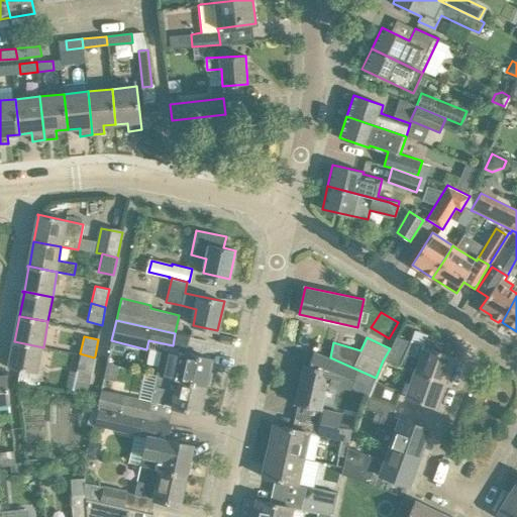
[(390,348),(383,360),(406,369),(415,373),(416,371),(444,381),(452,357),(454,358),(454,357),(441,352),(444,343),(427,337),(423,347),(424,347),(420,359),(405,354),(410,342),(395,337),(390,348)]
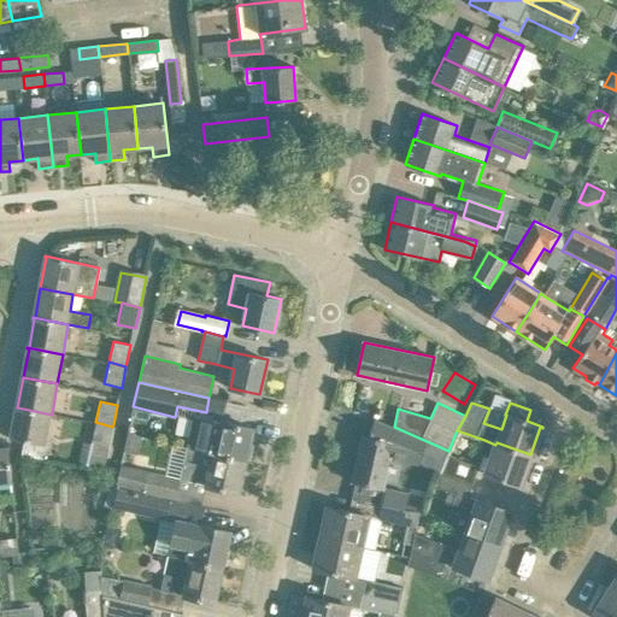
[(10,436),(10,438),(17,439),(24,441),(21,456),(42,460),(46,445),(51,415),(16,407),(16,409),(17,409),(11,436),(10,436)]
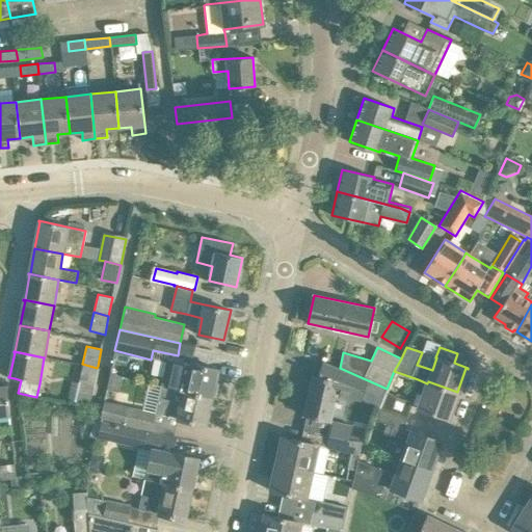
[(217,370),(217,369),(166,357),(160,387),(210,398),(211,395),(215,395),(218,383),(214,382),(217,370)]
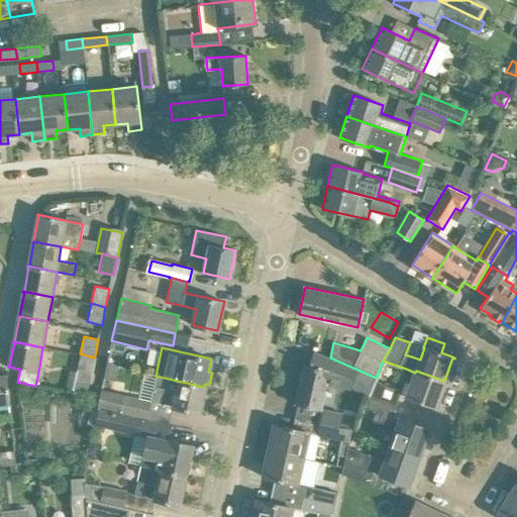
[(305,365),(296,404),(320,409),(326,380),(343,384),(342,390),(357,393),(357,392),(368,395),(368,394),(374,382),(376,378),(330,357),(314,350),(313,351),(314,351),(310,362),(311,362),(310,366),(305,365)]
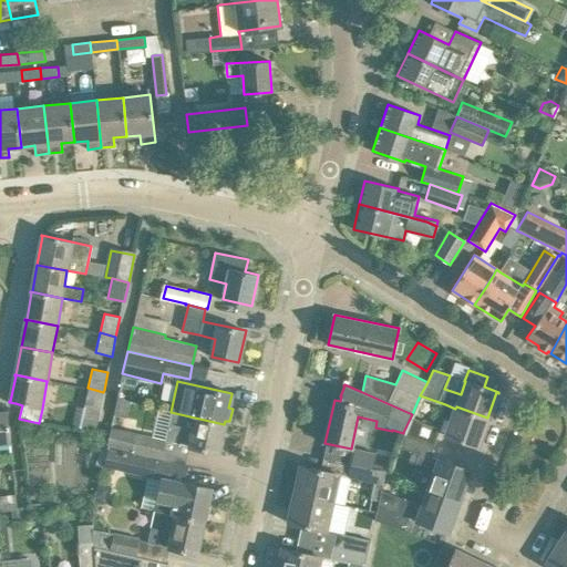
[(99,412),(103,392),(88,388),(83,406),(76,405),(71,425),(96,431),(100,412),(99,412)]
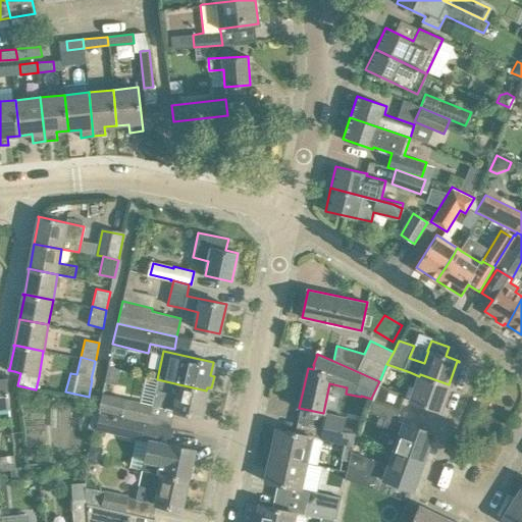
[(410,372),(407,381),(416,385),(411,401),(440,411),(441,410),(439,410),(449,384),(420,374),(419,376),(410,372)]
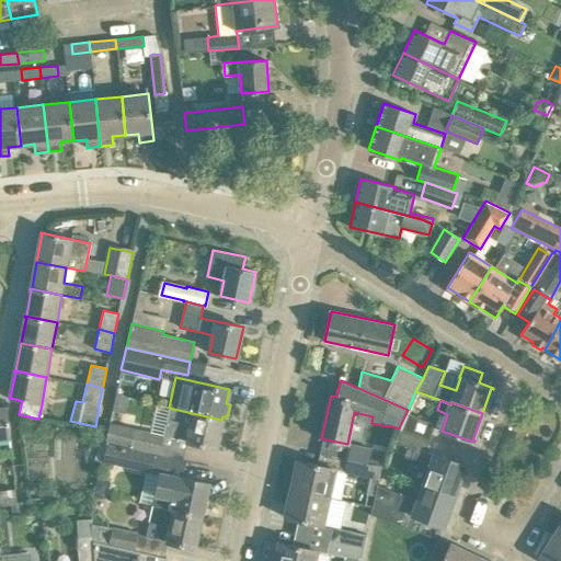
[(0,439),(11,438),(7,407),(6,407),(6,408),(0,408),(0,439)]
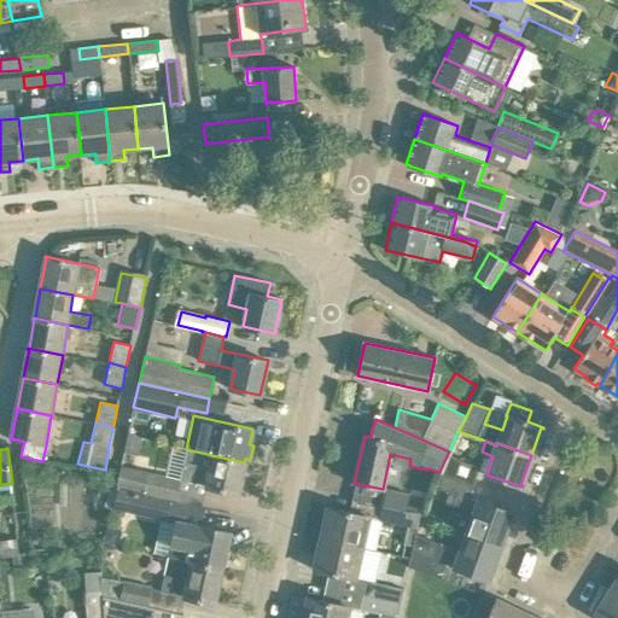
[(238,493),(244,462),(186,449),(181,473),(188,476),(187,482),(207,485),(207,487),(238,494),(238,493)]
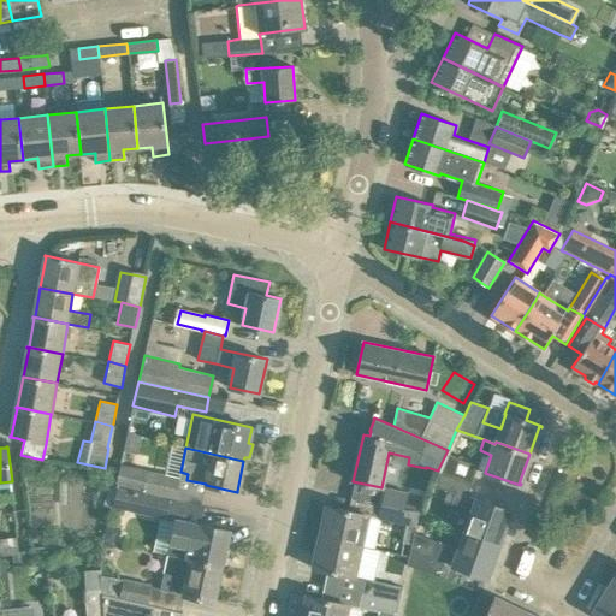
[(438,469),(472,481),(478,466),(445,455),(438,469)]
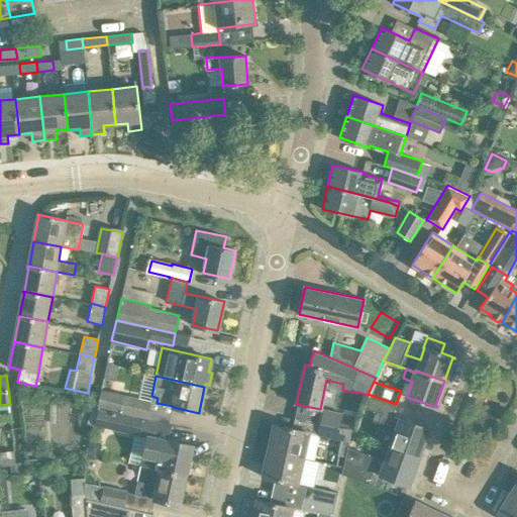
[(97,409),(100,409),(143,418),(143,416),(147,417),(151,401),(101,390),(97,409)]
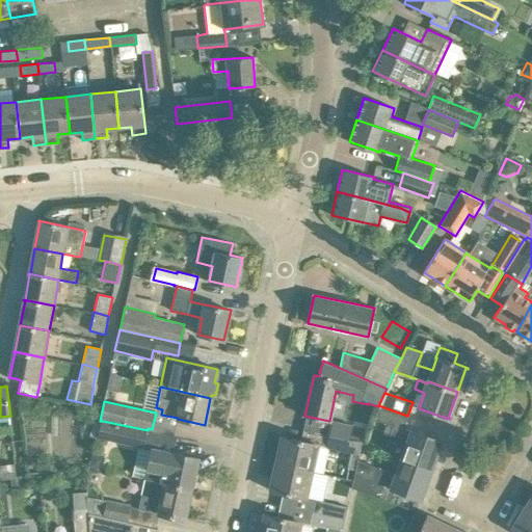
[(402,427),(407,416),(378,405),(378,406),(372,418),(393,426),(388,440),(406,446),(400,460),(431,470),(442,441),(410,430),(402,427)]
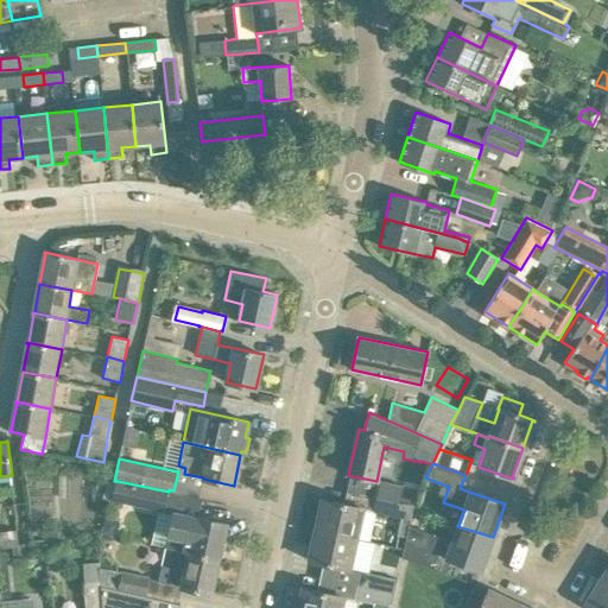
[(166,549),(217,559),(219,558),(223,557),(226,545),(222,542),(226,524),(197,518),(201,500),(169,492),(118,481),(113,500),(164,512),(164,513),(173,514),(166,549)]
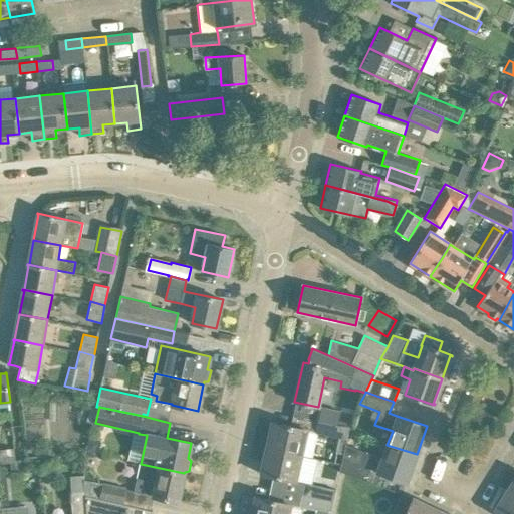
[(357,415),(329,409),(322,408),(319,420),(347,427),(355,428),(357,415)]
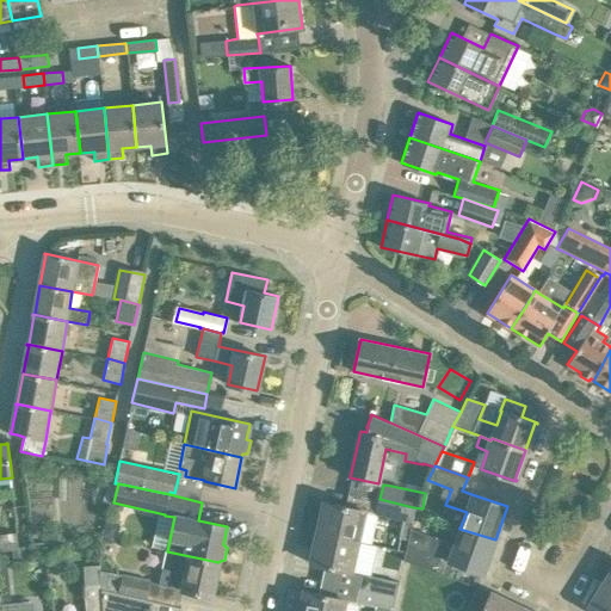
[(375,513),(380,514),(401,520),(399,536),(407,538),(408,529),(409,524),(413,507),(380,499),(378,499),(375,513)]
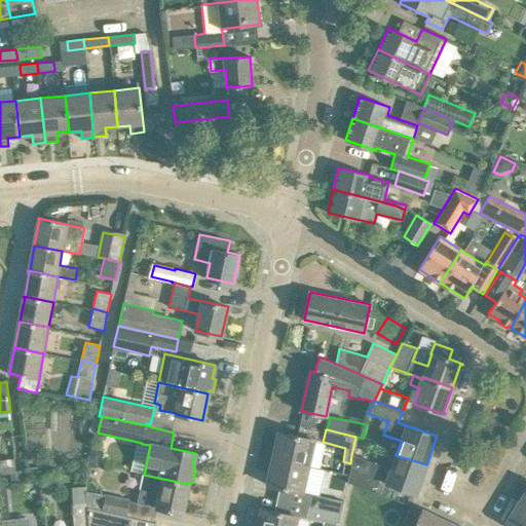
[(297,436),(279,431),(273,458),(308,466),(308,465),(318,467),(323,452),(311,449),(313,439),(297,436)]
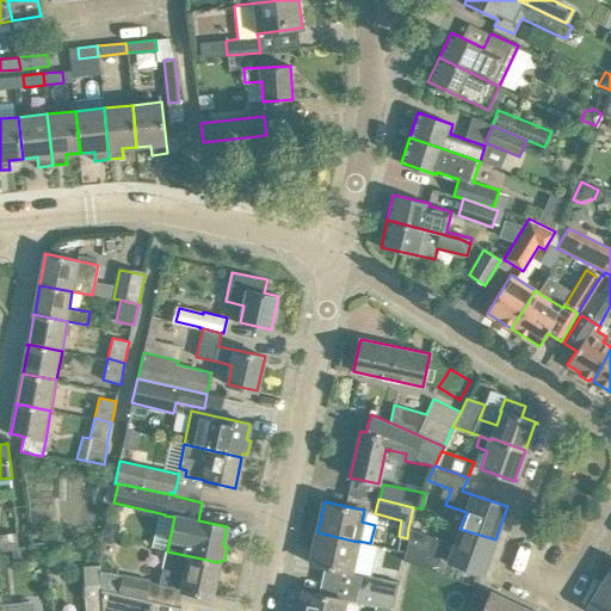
[(106,520),(103,536),(116,538),(118,529),(115,522),(106,520)]
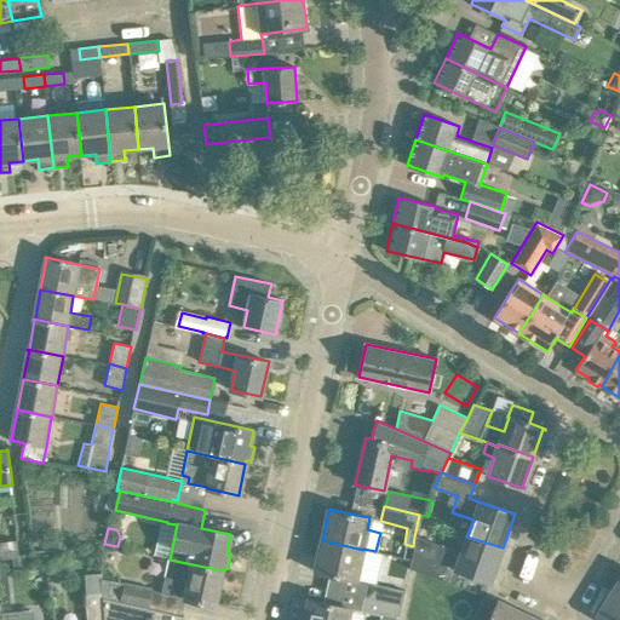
[(491,581),(503,547),(466,537),(460,554),(441,546),(436,560),(412,552),(408,568),(454,585),(460,570),(491,581)]
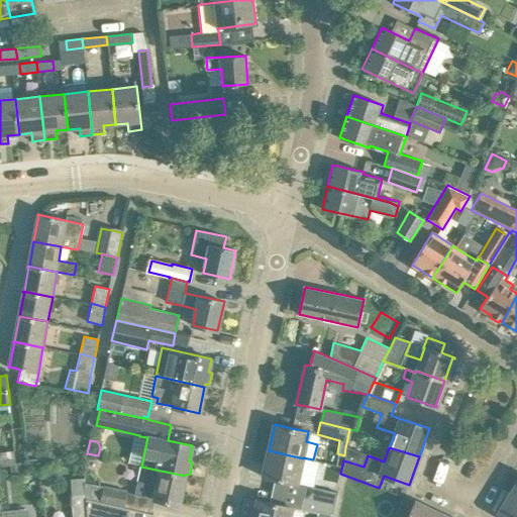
[(345,447),(344,455),(343,460),(344,460),(364,467),(368,455),(345,447)]
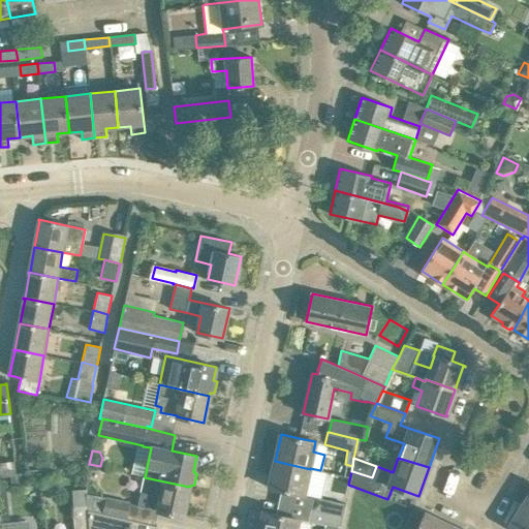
[(27,472),(16,473),(14,461),(0,462),(0,476),(10,476),(10,486),(27,485),(27,472)]
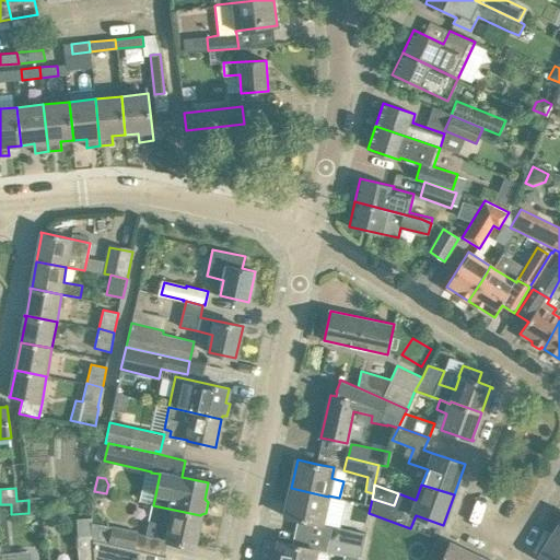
[(322,524),(328,497),(291,488),(284,515),(322,524)]
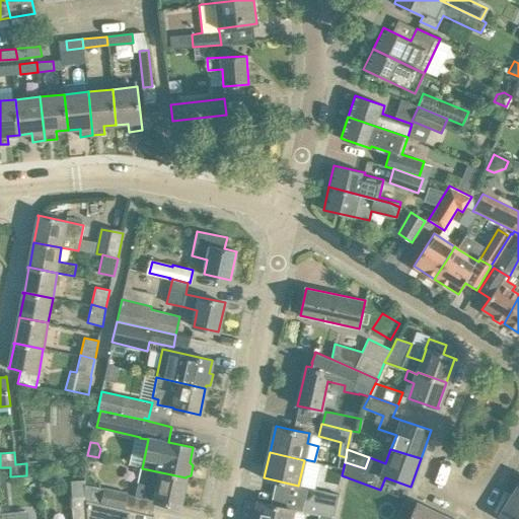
[(179,506),(186,477),(142,468),(135,497),(155,501),(179,506)]
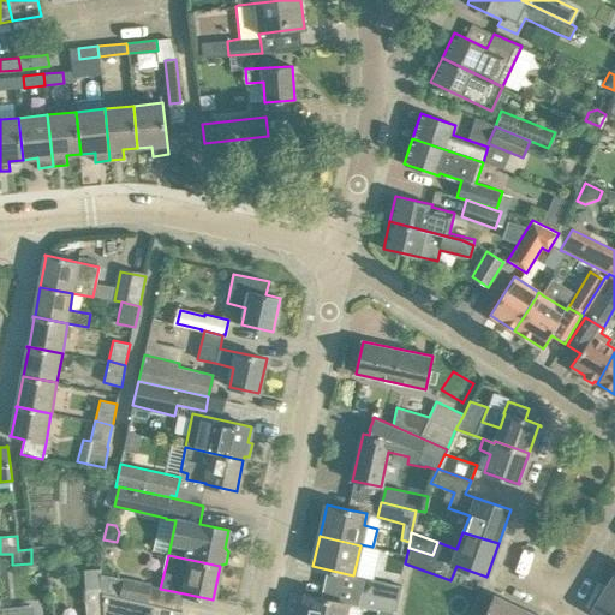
[(100,587),(100,573),(99,569),(87,571),(88,589),(87,589),(88,614),(103,614),(102,595),(102,587),(100,587)]
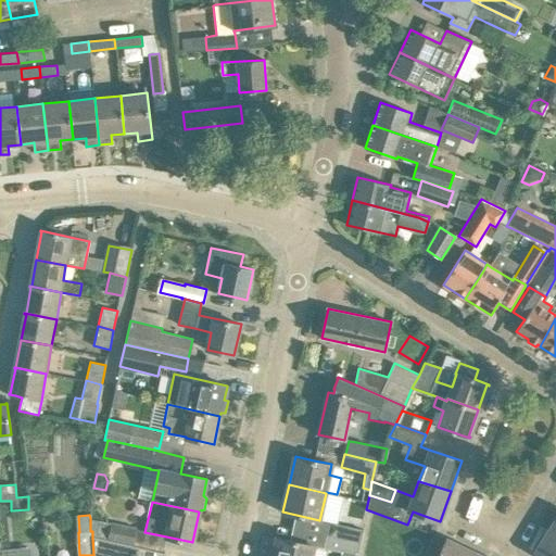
[(111,522),(90,518),(90,531),(92,531),(92,538),(114,542),(133,546),(137,528),(111,521),(111,522)]
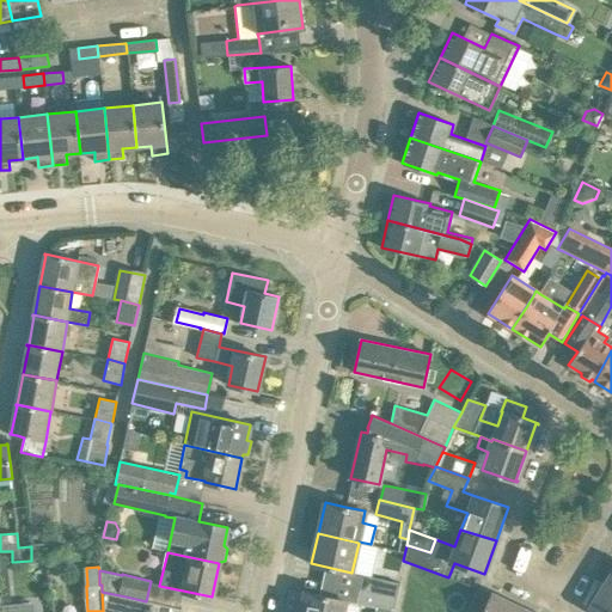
[(360,588),(397,597),(399,582),(362,574),(360,588)]
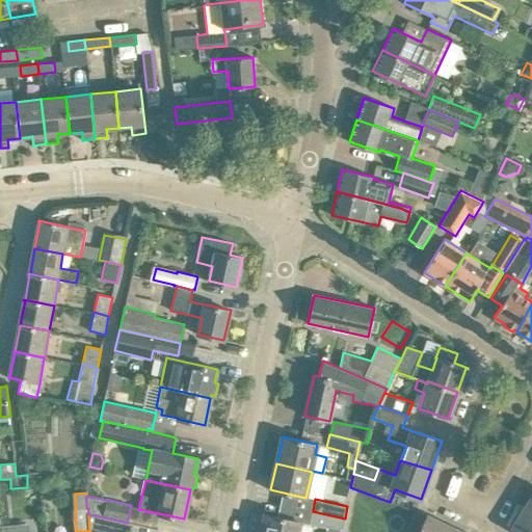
[(531,531),(531,512),(524,507),(510,528),(515,531),(531,531)]
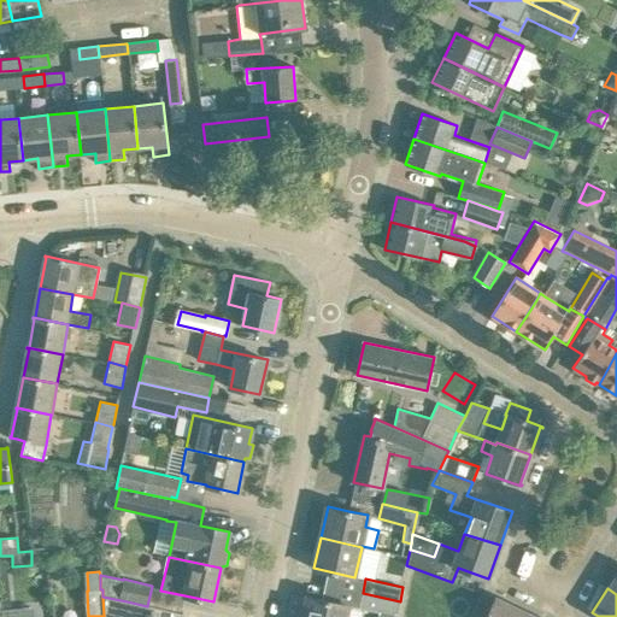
[(363,593),(359,609),(397,616),(400,601),(363,593)]
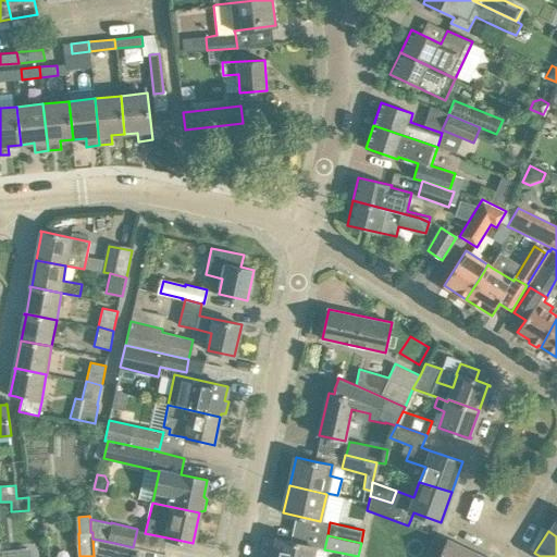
[(269,556),(311,556),(314,546),(277,539),(275,551),(271,549),(269,556)]
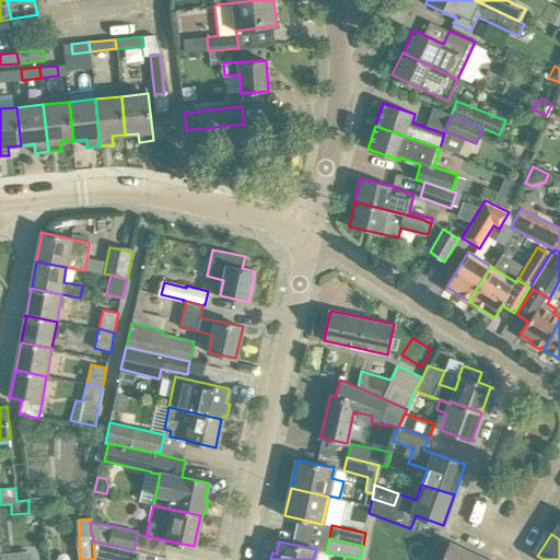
[(478,559),(479,558),(451,544),(442,559),(478,559)]
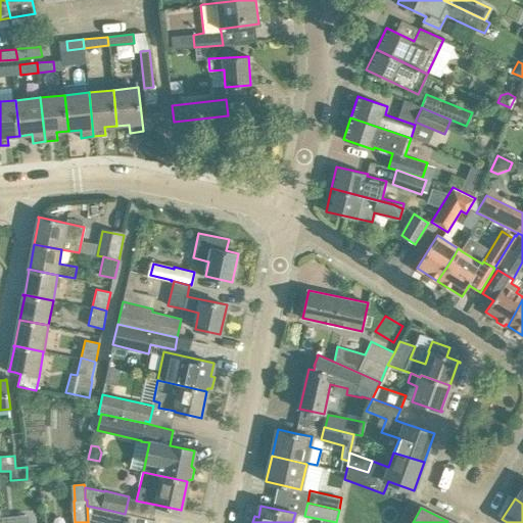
[(29,522),(29,514),(16,515),(2,516),(2,517),(2,522),(29,522)]
